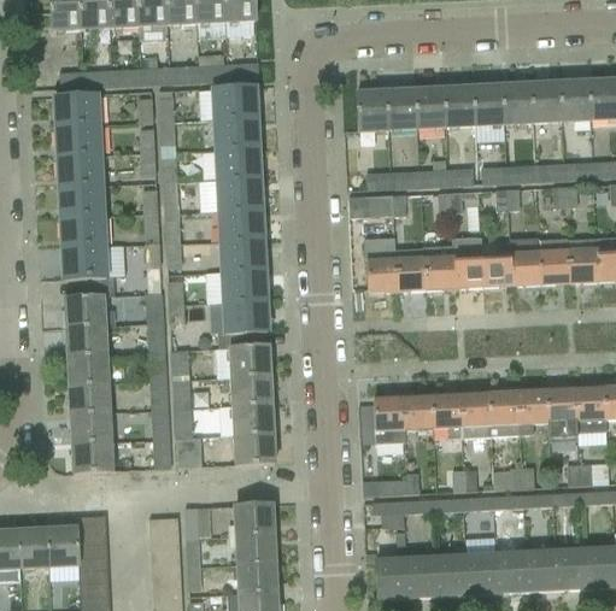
[(81,29),(78,0),(48,0),(51,30),(81,29)]
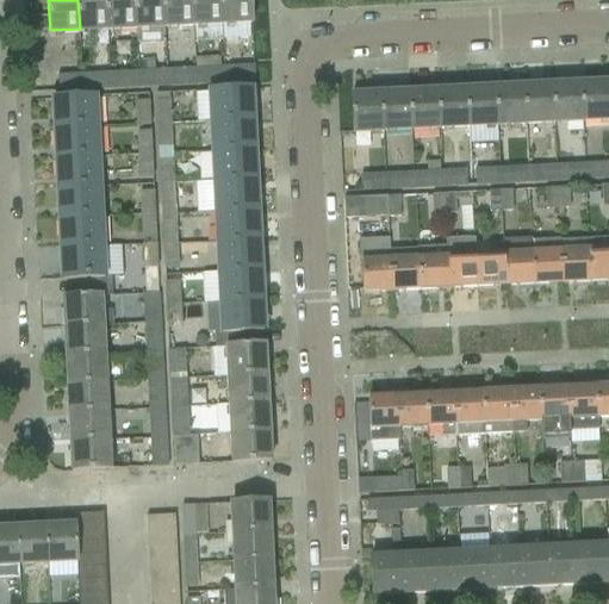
[(78,0),(80,29),(109,27),(106,0),(78,0)]
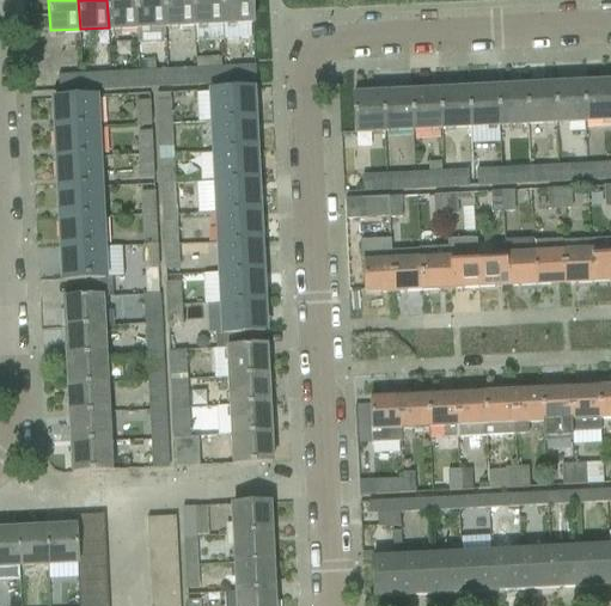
[(107,0),(109,28),(138,26),(135,0),(107,0)]
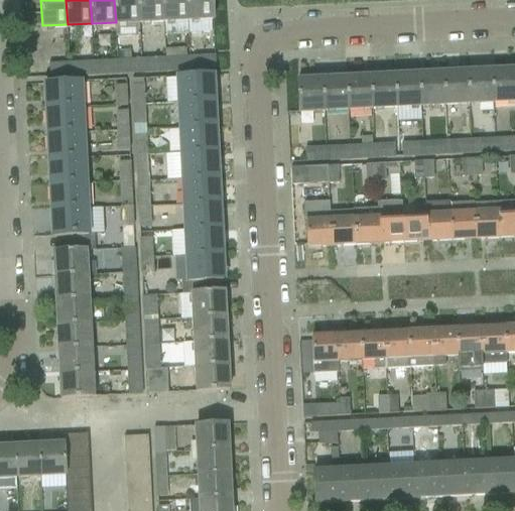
[(114,0),(116,22),(116,33),(140,32),(140,20),(138,0),(114,0)]
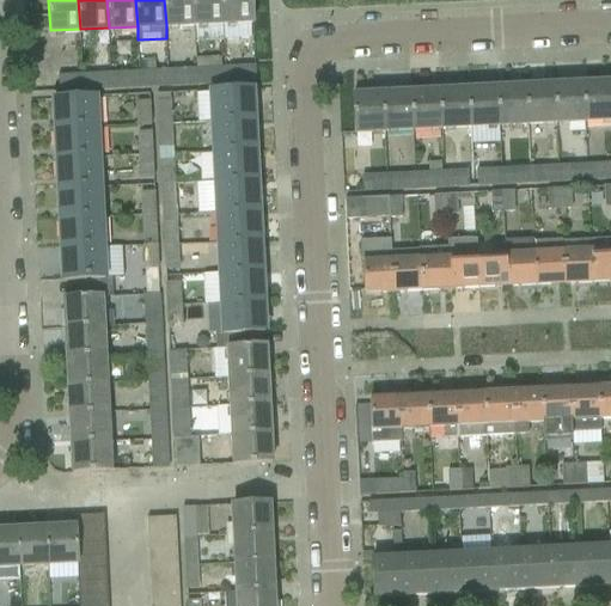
[(164,0),(166,24),(195,23),(193,0),(164,0)]
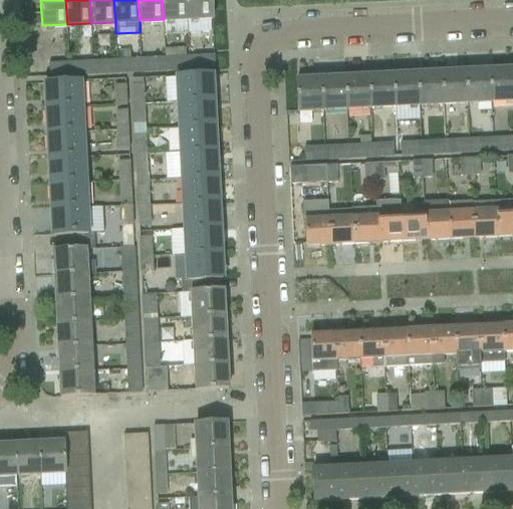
[(162,0),(164,19),(164,31),(188,30),(188,18),(186,0),(162,0)]
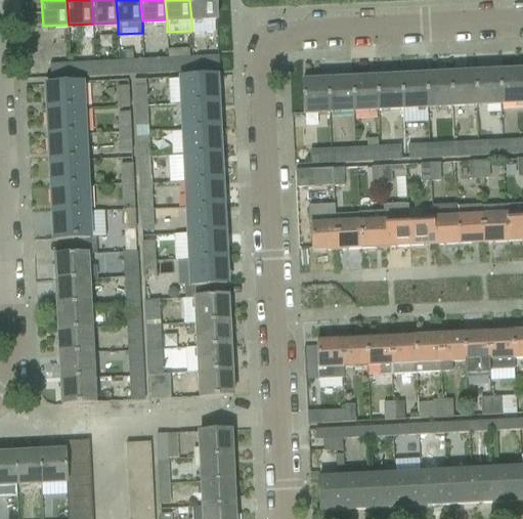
[(189,0),(191,18),(216,17),(215,0),(189,0)]
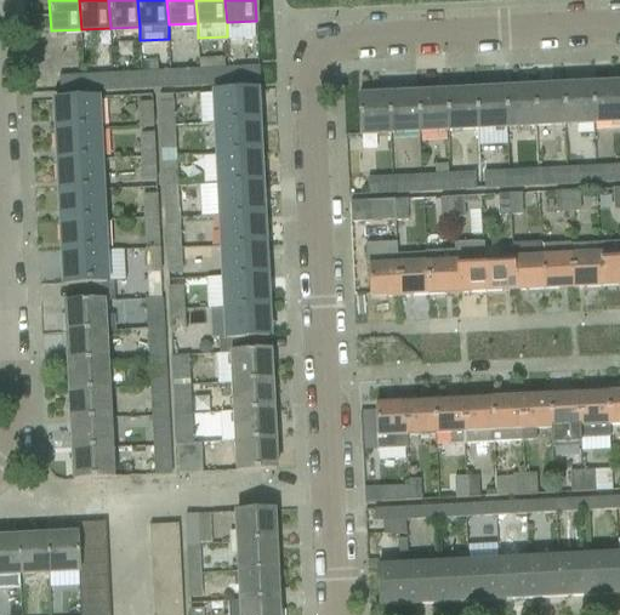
[(234,63),(235,80),(260,79),(259,62),(234,63)]
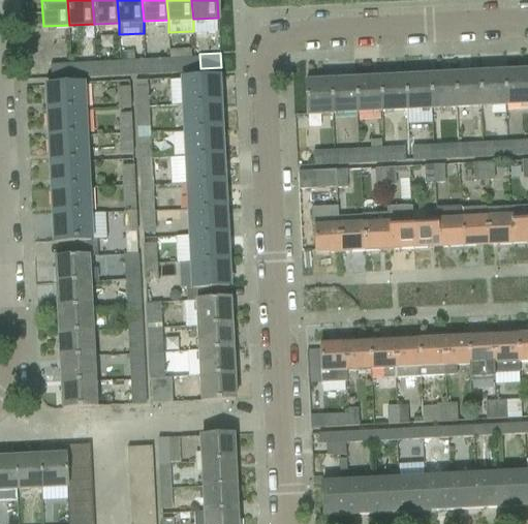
[(191,55),(169,56),(171,69),(191,68),(191,55)]
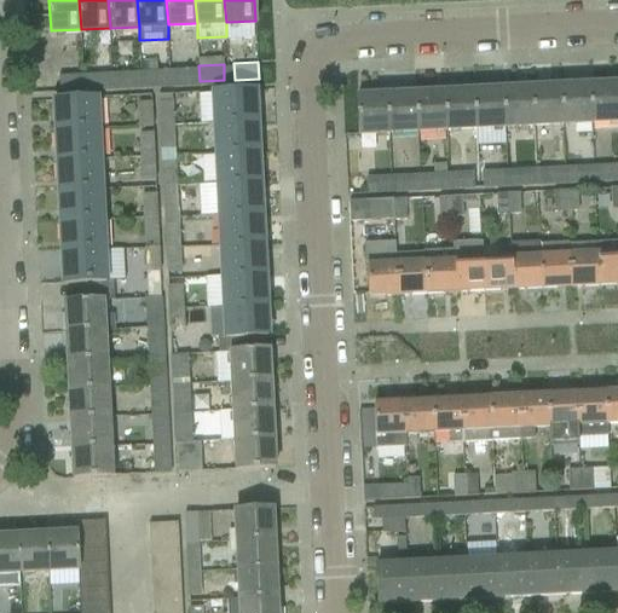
[(200,81),(198,65),(175,67),(177,82),(200,81)]
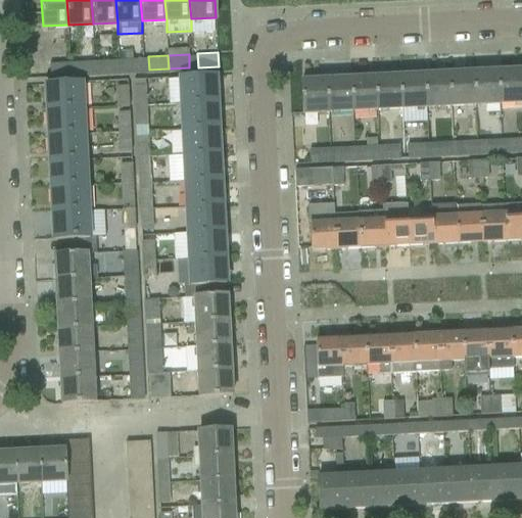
[(140,56),(119,57),(120,71),(140,69),(140,56)]
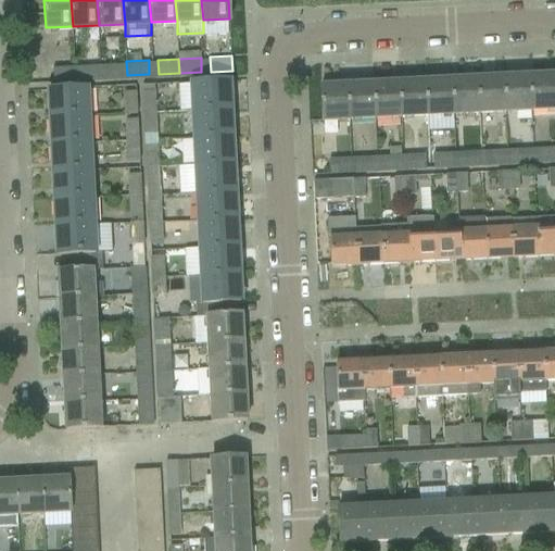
[(127,75),(126,61),(105,62),(106,76),(127,75)]
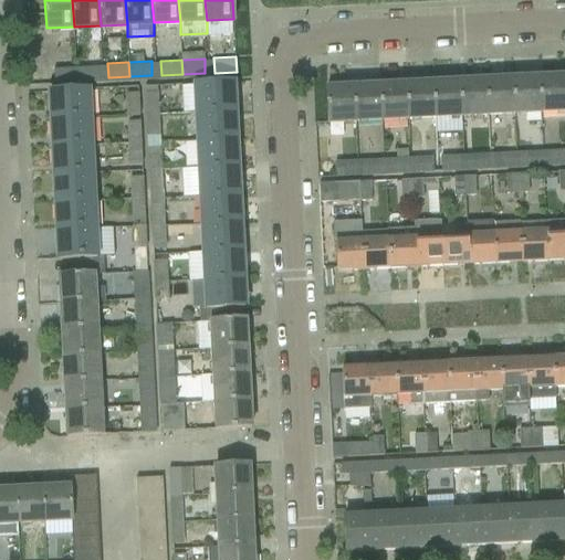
[(54,65),(55,81),(98,78),(98,63),(54,65)]
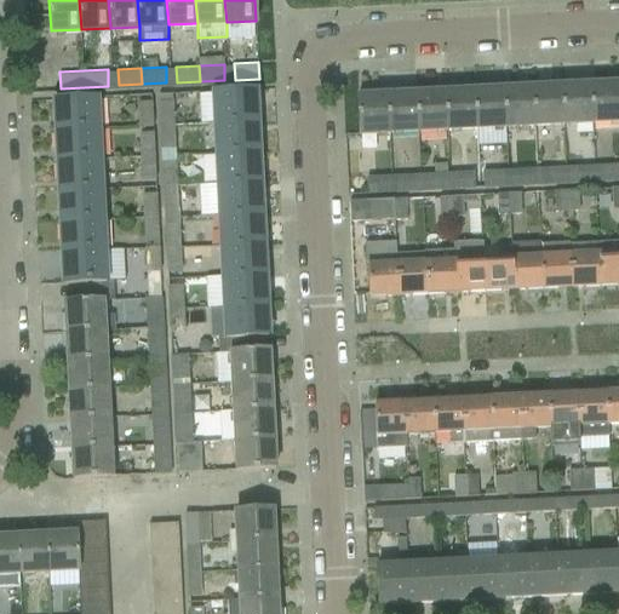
[(618,79),(590,80),(592,119),(618,116),(618,79)]
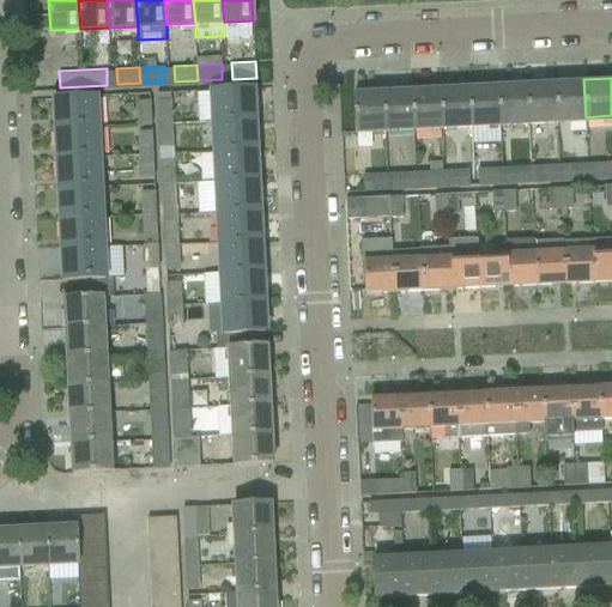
[(583,79),(555,82),(557,119),(586,117),(583,79)]
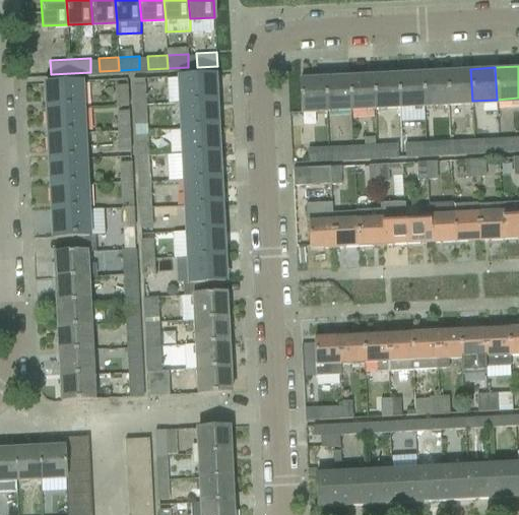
[(470,69),(446,70),(448,102),(472,101),(470,69)]
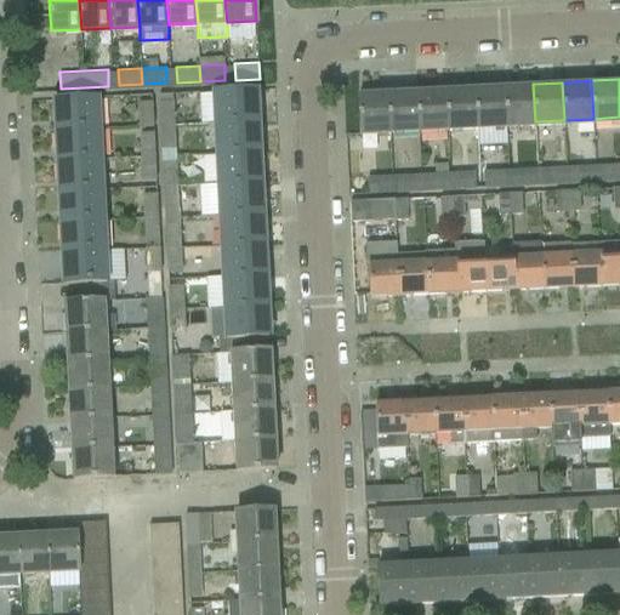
[(533,84),(504,85),(506,123),(535,121),(533,84)]
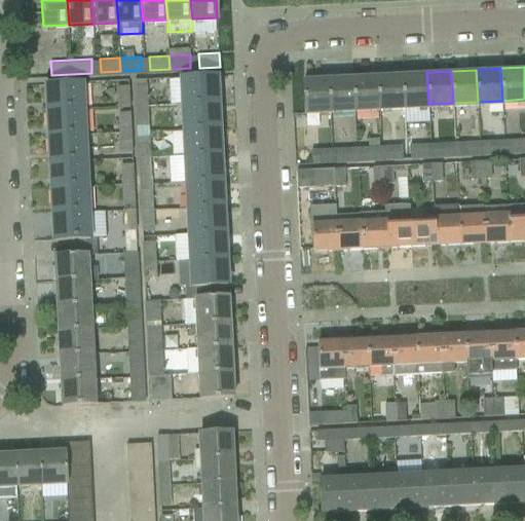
[(426,72),(402,74),(404,106),(428,104),(426,72)]
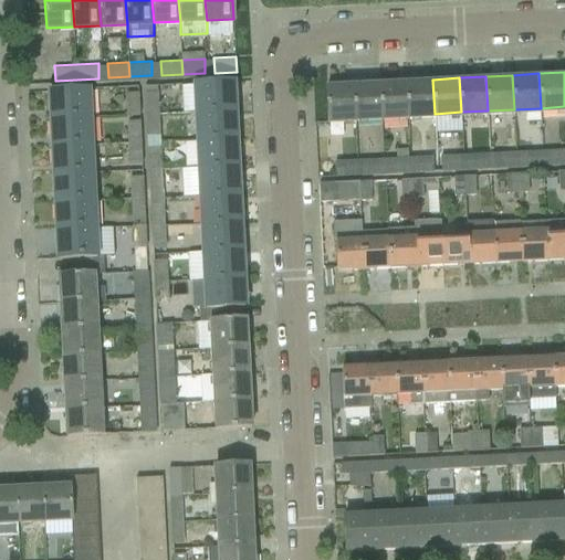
[(195,81),(196,109),(234,107),(233,83),(237,83),(236,82),(233,82),(233,78),(195,81)]
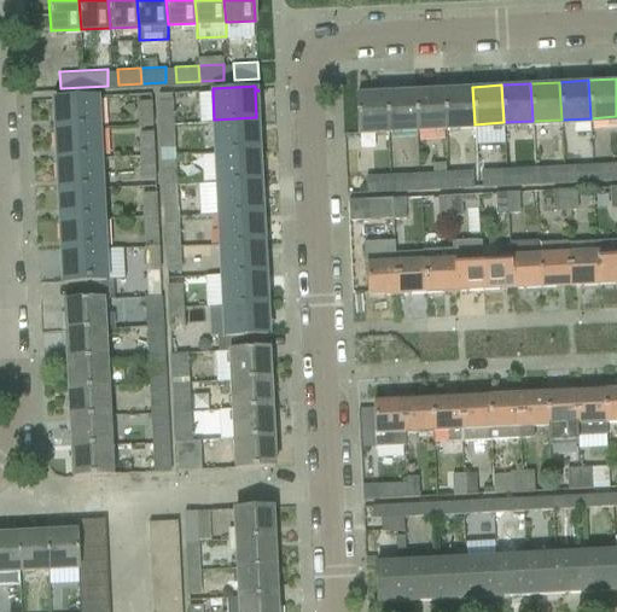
[(472,87),(443,88),(446,126),(475,124),(472,87)]
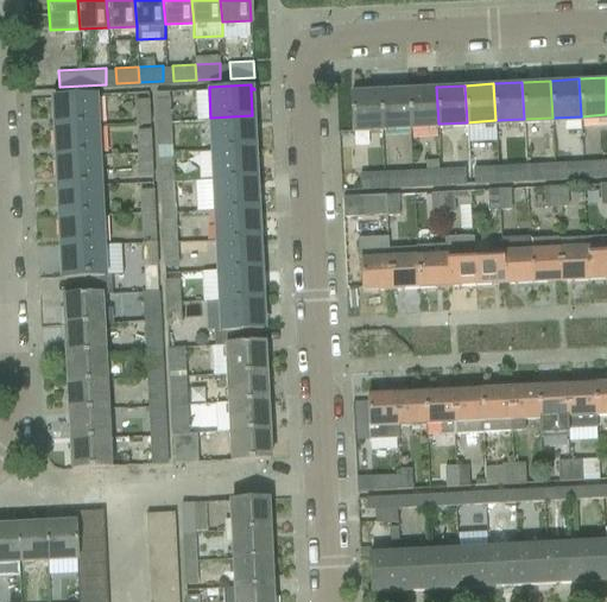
[(436,87),(408,88),(410,125),(438,124),(436,87)]
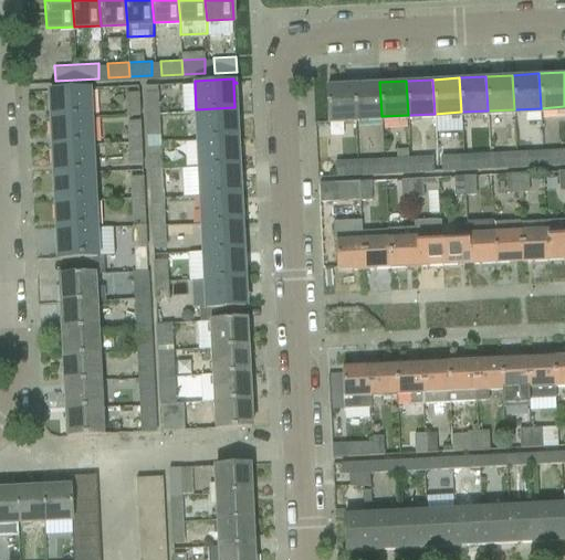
[(379,82),(353,83),(355,118),(382,116),(379,82)]
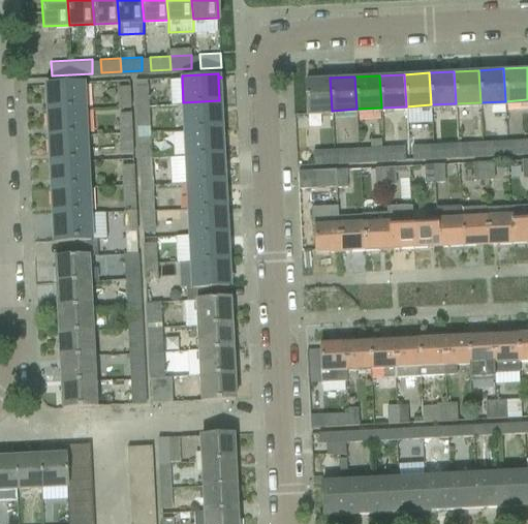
[(332,111),(330,78),(305,80),(306,112),(332,111)]
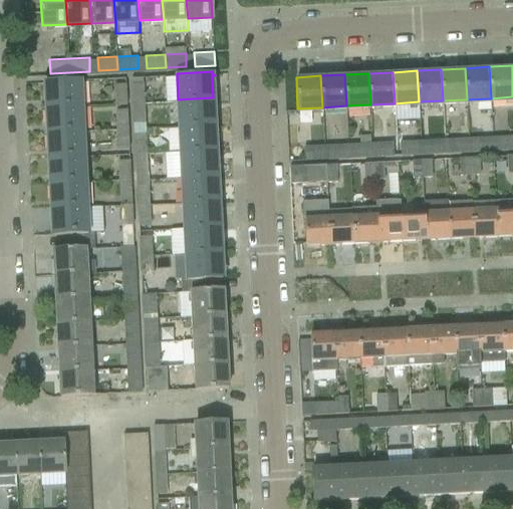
[(46,103),(47,105),(81,103),(80,77),(45,79),(47,102),(44,102),(44,103),(46,103)]
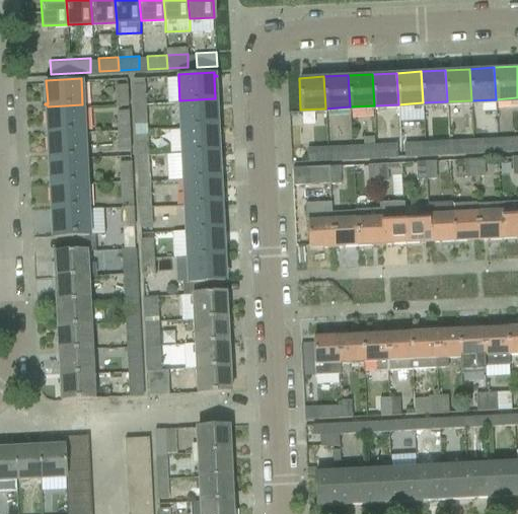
[(129,101),(128,80),(116,81),(117,102),(129,101)]
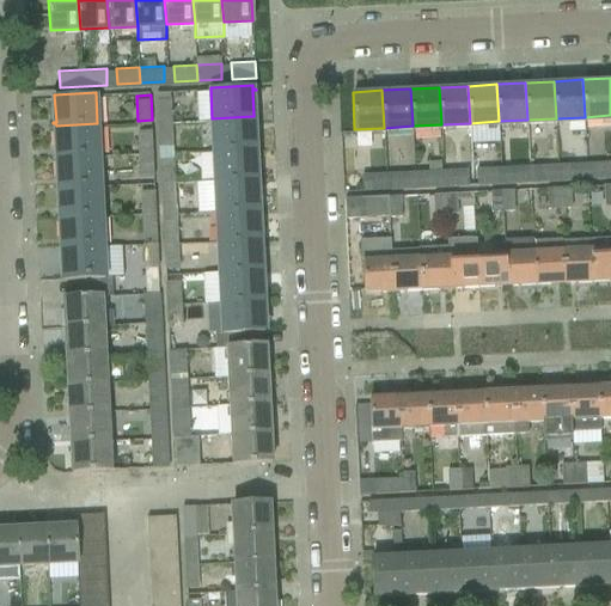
[(171,97),(158,97),(159,121),(172,120),(171,97)]
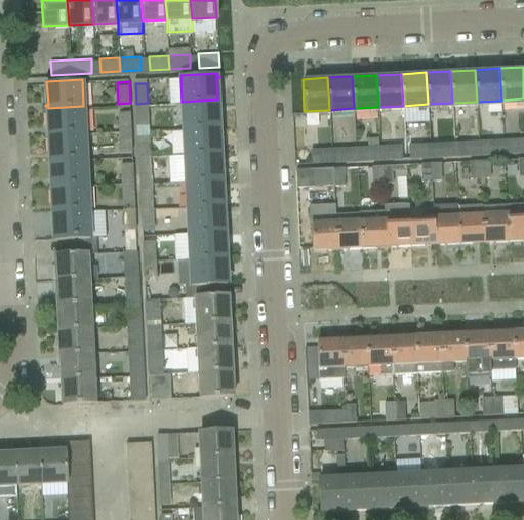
[(182,102),(184,127),(218,125),(217,103),(220,103),(220,102),(217,102),(217,100),(182,102)]
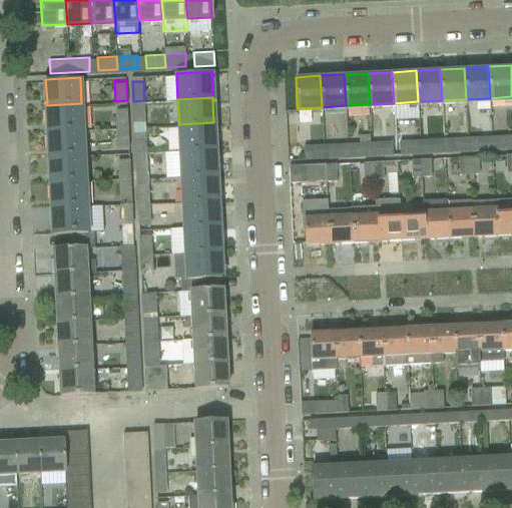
[(144,100),(133,101),(134,120),(145,120),(144,100)]
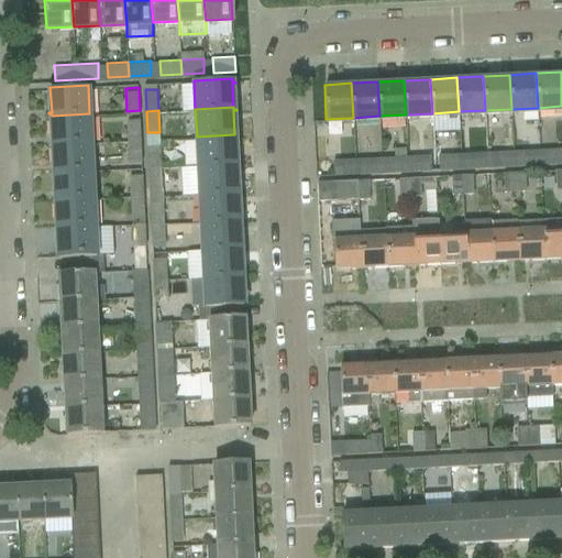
[(53,141),(53,143),(90,141),(89,113),(52,116),(53,140),(50,140),(50,141),(53,141)]
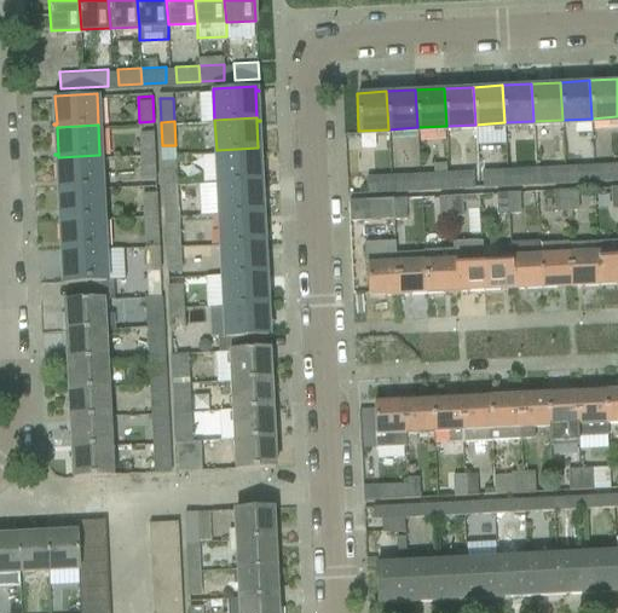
[(154,129),(139,129),(140,154),(155,152),(154,129)]
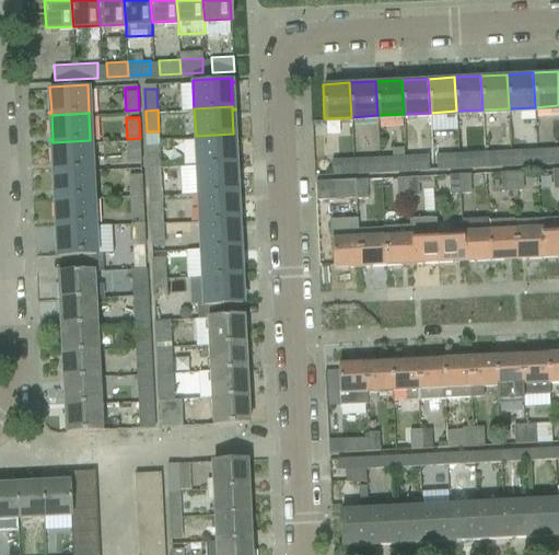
[(196,136),(197,163),(235,162),(234,137),(236,137),(236,136),(234,136),(233,134),(196,136)]
